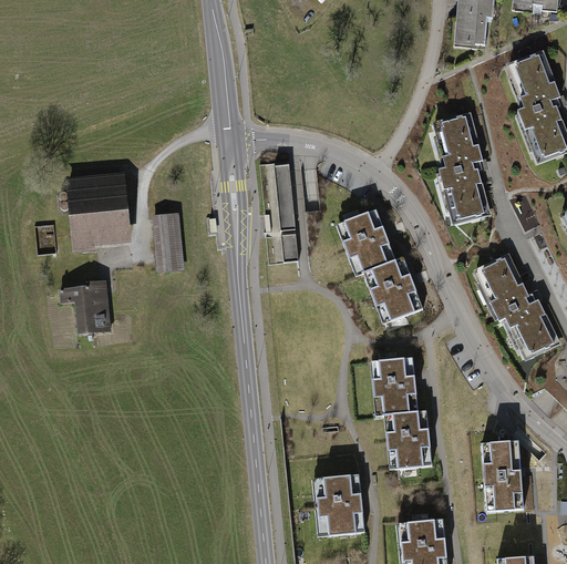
[(463,0),(463,13),(487,14),(493,16),(494,0),(463,0)]
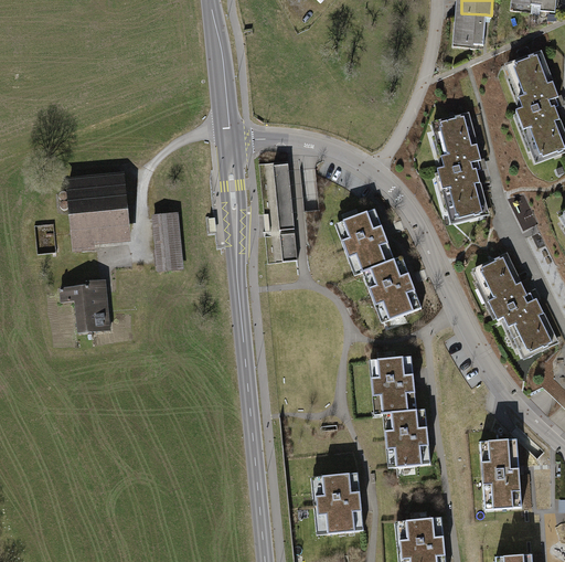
[(516,0),(541,3),(541,8),(555,10),(556,0),(516,0)]
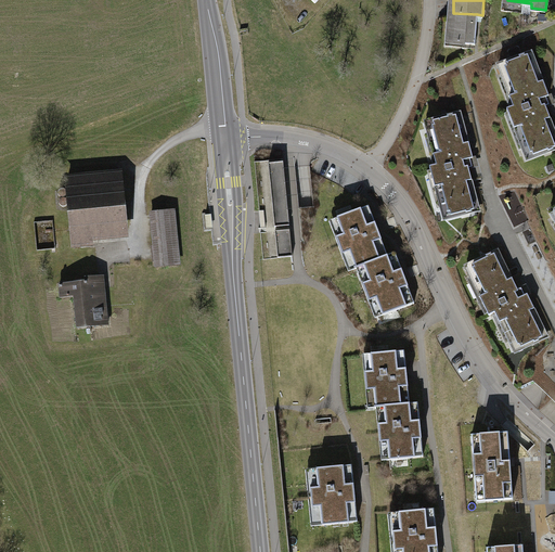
[(477,14),(453,13),(451,39),(463,40),(463,45),(475,46),(477,14)]
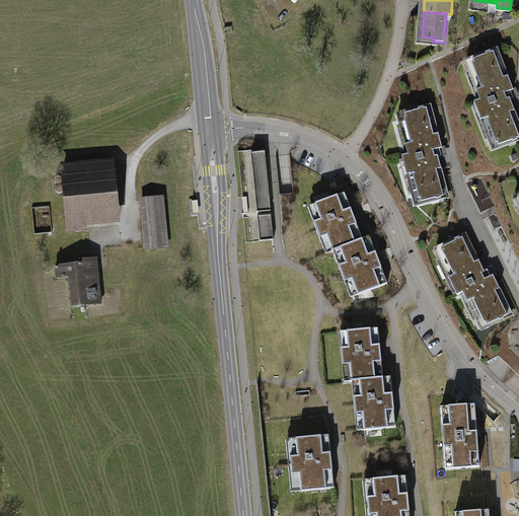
[(487,134),(492,146),(518,135),(518,119),(510,96),(513,95),(511,88),(513,87),(499,48),(465,60),(470,72),(473,71),(479,87),(476,89),(479,97),(474,99),(480,117),(484,116),(490,133),(487,134)]
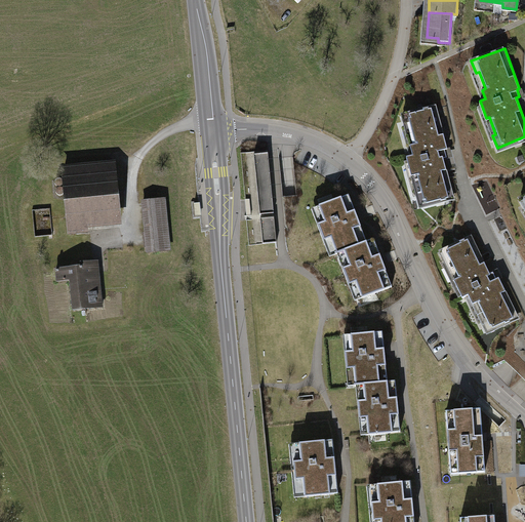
[(419,203),(453,195),(443,156),(446,155),(444,148),(447,147),(436,106),(402,115),(405,127),(408,126),(413,144),(410,145),(412,154),(406,156),(411,173),(414,172),(419,190),(415,191),(419,203)]
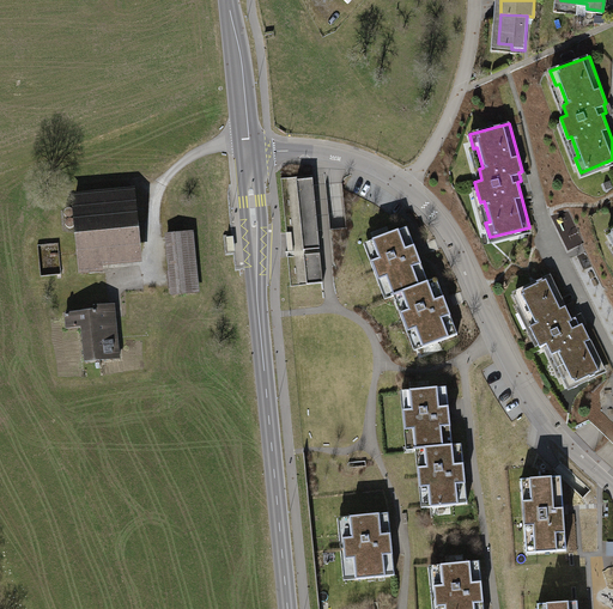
[(313,175),(296,177),(303,247),(320,245),(313,175)]
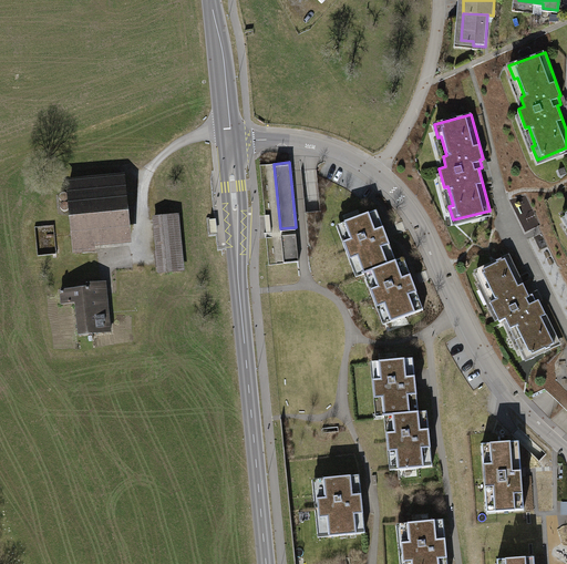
[(320,208),(318,167),(305,167),(306,209),(320,208)]
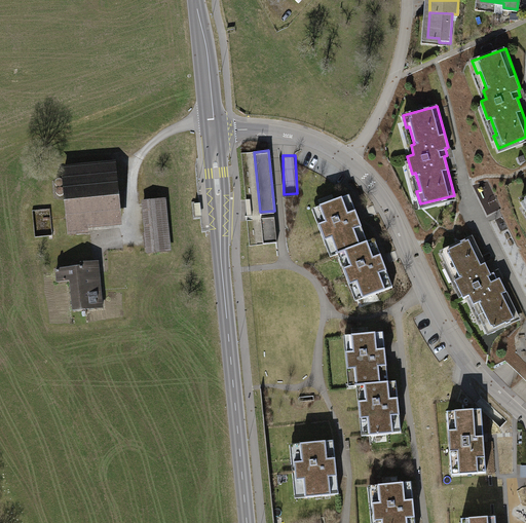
[(114,162),(64,167),(70,229),(87,228),(86,217),(119,214),(114,162)]
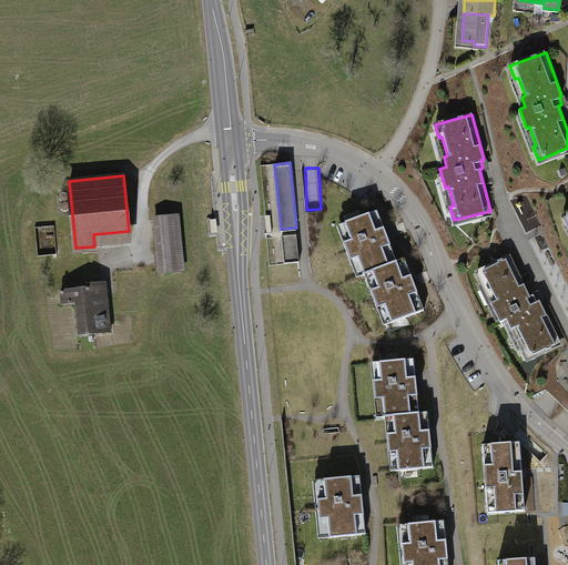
[(342,236),(352,262),(358,260),(363,272),(371,270),(373,269),(373,268),(396,259),(377,208),(343,221),(348,234),(342,236)]
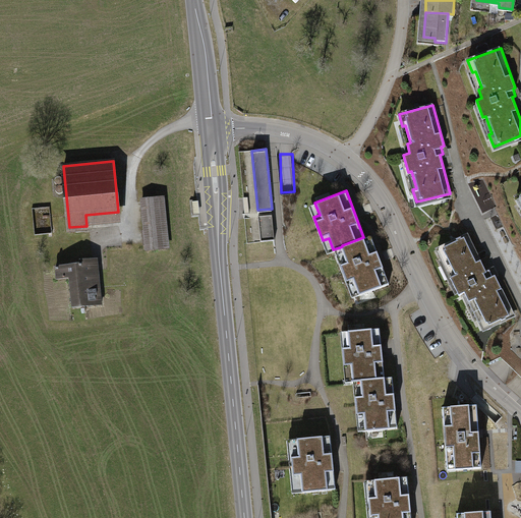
[(161,194),(142,196),(147,247),(166,245),(161,194)]
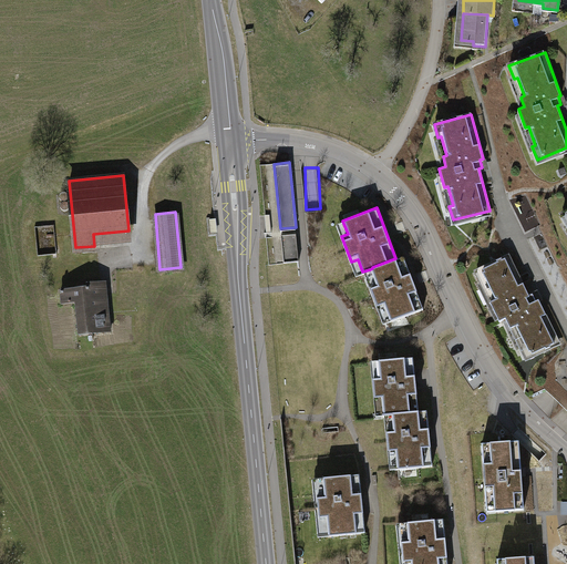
[(296,232),(281,233),(284,260),(299,258),(296,232)]
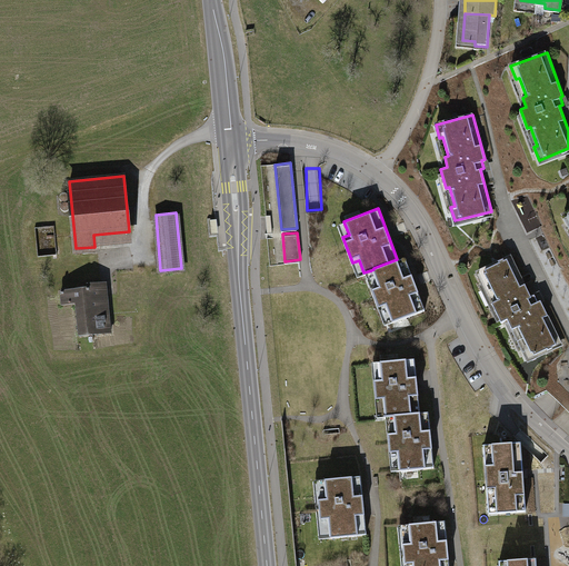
[(373,269),(371,270),(376,283),(370,285),(379,310),(386,308),(391,320),(425,308),(405,256),(397,259),(373,268),(373,269)]
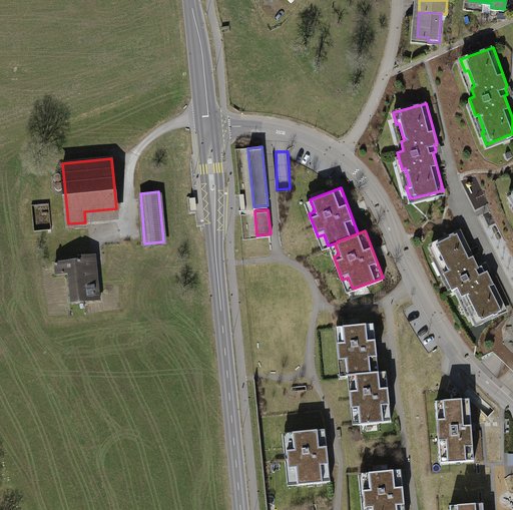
[(469,311),(475,322),(506,307),(487,269),(485,271),(482,264),(479,266),(462,230),(431,245),(436,257),(439,256),(447,271),(444,273),(452,289),(458,287),(462,295),(464,293),(472,309),(469,311)]
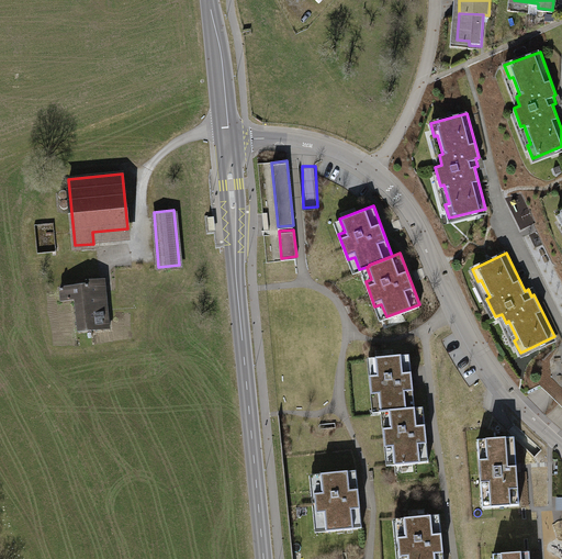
[(109,325),(104,277),(87,279),(87,282),(60,286),(62,298),(75,297),(77,323),(90,322),(91,327),(109,325)]
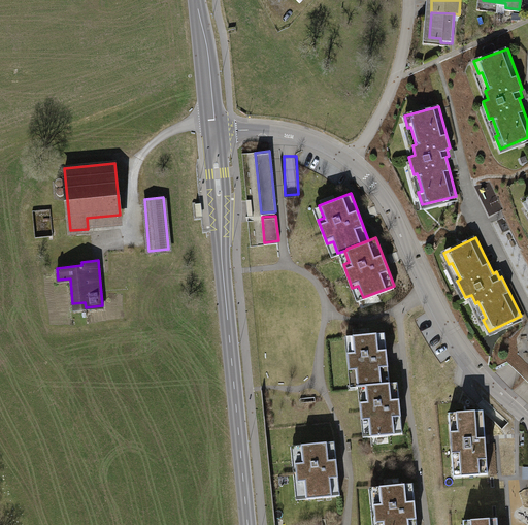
[(390,381),(385,330),(352,334),(353,347),(345,348),(349,372),(355,372),(356,385),(364,385),(366,385),(366,384),(390,381)]
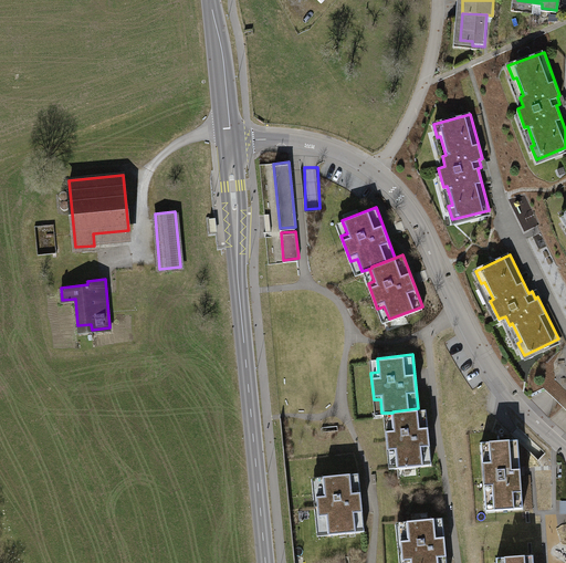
[(392,413),(390,413),(391,425),(385,426),(388,452),(395,451),(396,466),(432,462),(427,408),(418,408),(392,412),(392,413)]
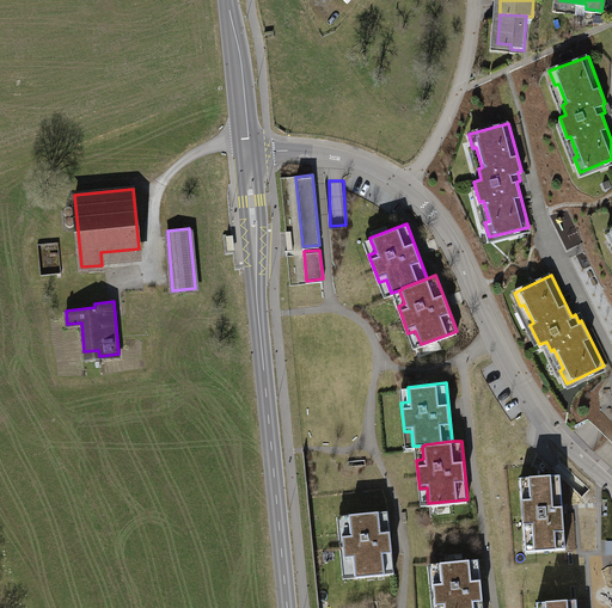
[(561,473),(530,476),(531,486),(521,487),(525,538),(534,536),(536,548),(565,546),(561,473)]
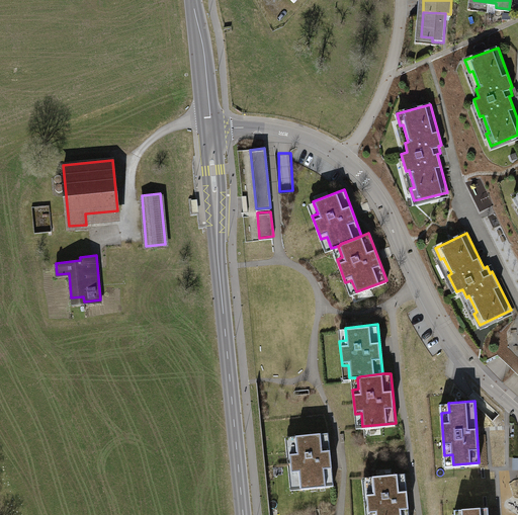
[(328,431),(294,434),(296,447),(289,448),(291,474),(298,474),(299,487),(334,484),(328,431)]
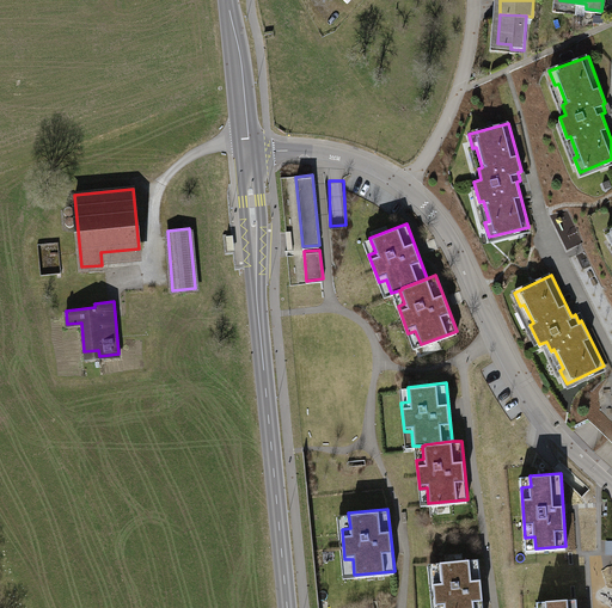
[(440,577),(433,577),(435,607),(483,607),(478,557),(430,562),(432,563),(439,563),(440,577)]
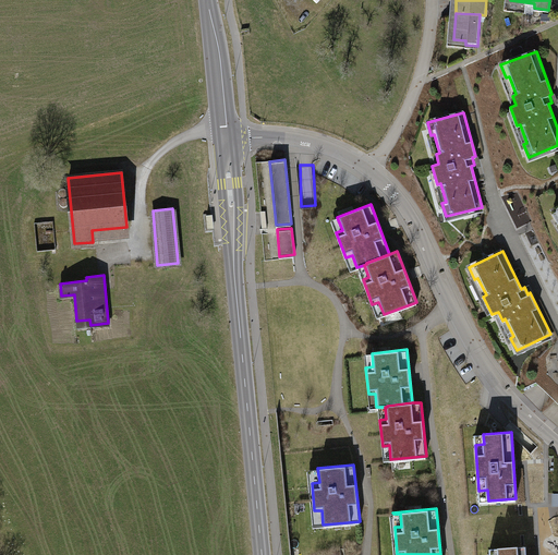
[(526,554),(526,545),(498,547),(498,554),(526,554)]
